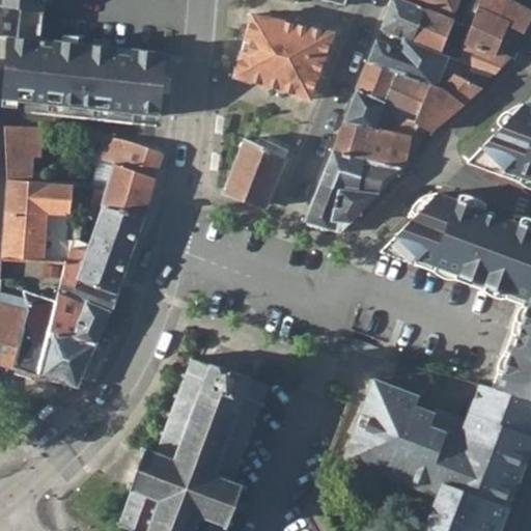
[(0,0),(0,34),(9,36),(25,37),(29,0),(0,0)]
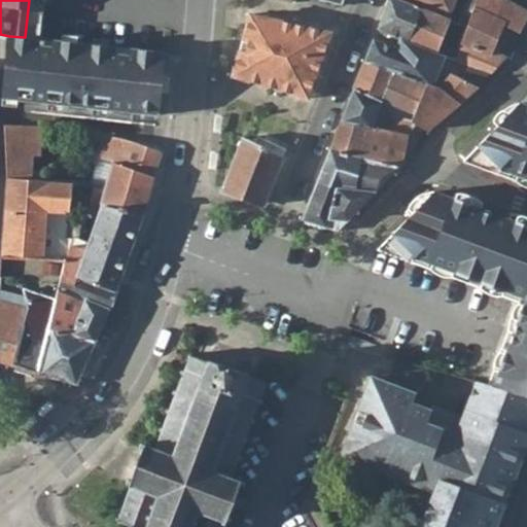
[(9,36),(8,49),(84,58),(162,66),(163,64),(164,53),(98,44),(38,38),(42,0),(29,0),(25,37),(9,36)]
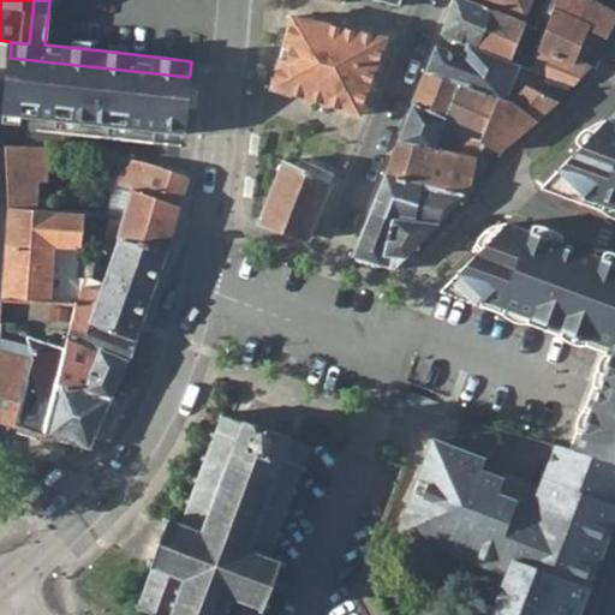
[(471,0),(453,0),(441,34),(466,42),(466,41),(526,65),(575,85),(587,72),(571,65),(537,52),(543,34),(545,28),(471,0)]
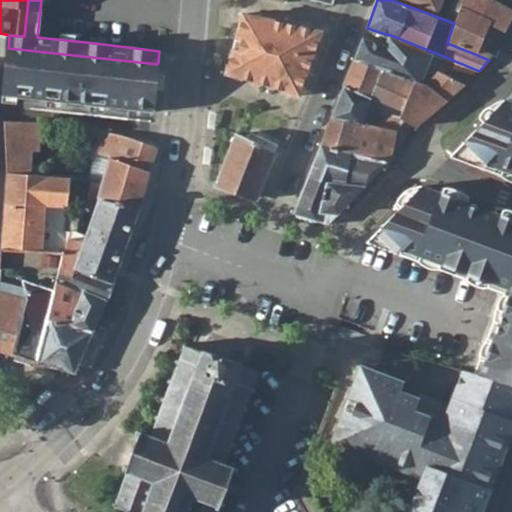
[(402,0),(438,14),(443,0),(402,0)]
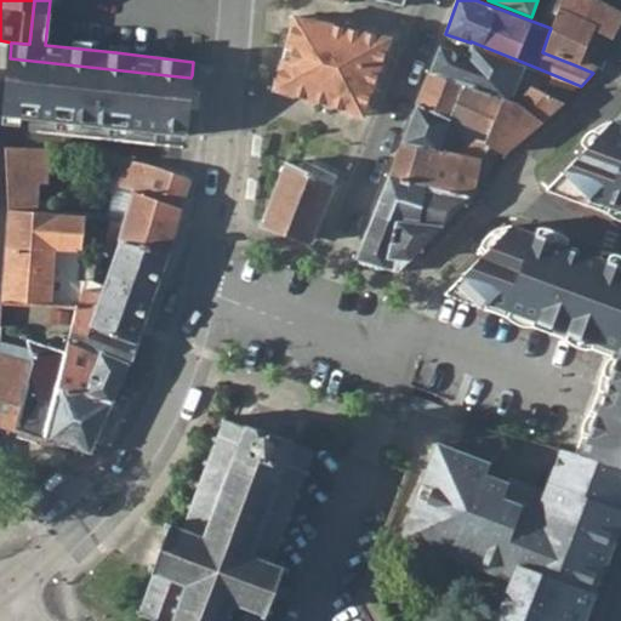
[(560,0),(551,28),(548,34),(542,52),(576,66),(581,58),(584,55),(593,29),(615,36),(620,26),(620,12),(599,0),(560,0)]
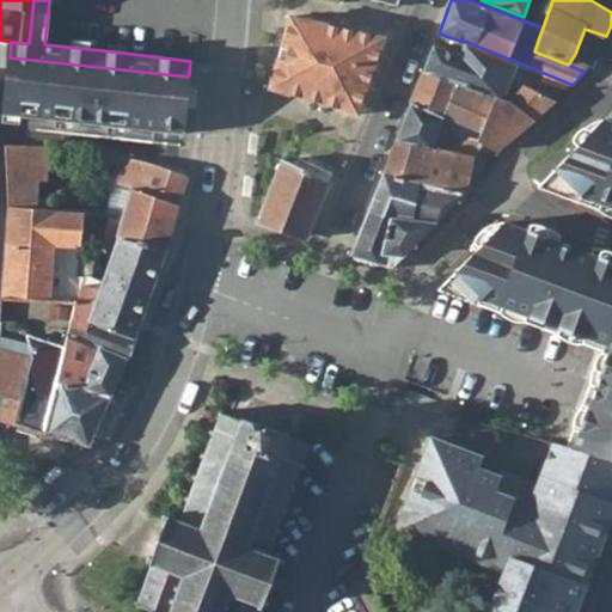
[(286,23),(268,83),(357,112),(387,38),(372,32),(367,31),(353,26),(350,32),(289,16),(286,23)]
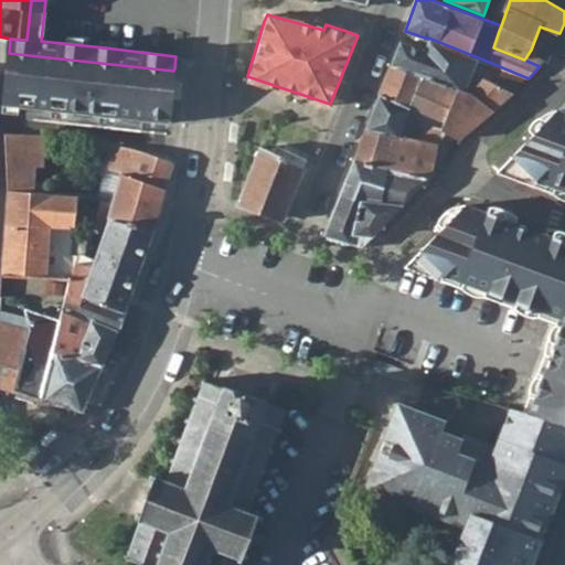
[(394,61),(392,65),(452,93),(475,103),(491,112),(519,88),(529,78),(483,60),(428,38),(428,39),(426,45),(424,51),(401,42),(394,61)]
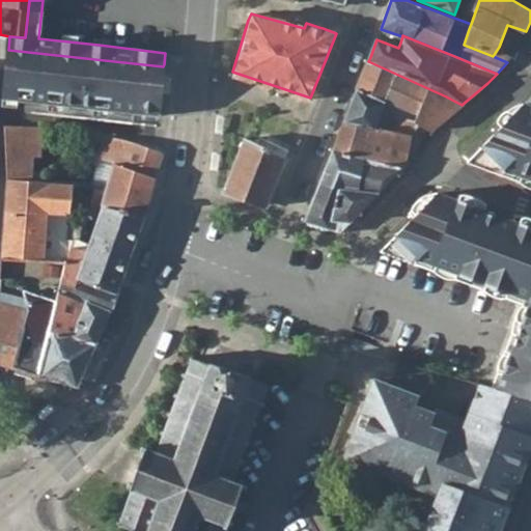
[(8,50),(3,99),(75,107),(157,116),(163,66),(85,58),(8,50)]
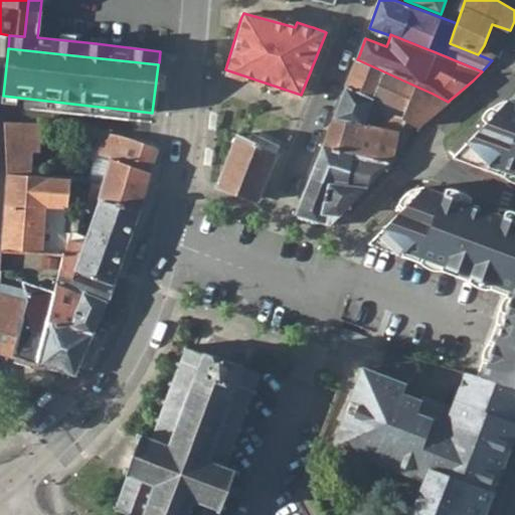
[(342,100),(335,118),(365,124),(399,132),(407,121),(417,127),(448,102),(433,94),(412,84),(357,59),(348,83),(342,100)]
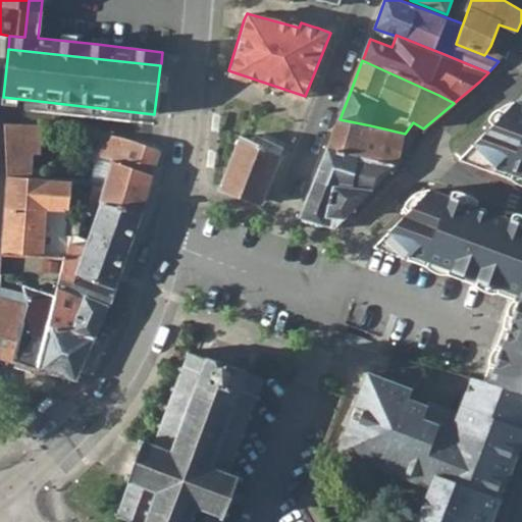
[(521,105),(514,102),(472,146),(494,167),(521,176),(521,105)]
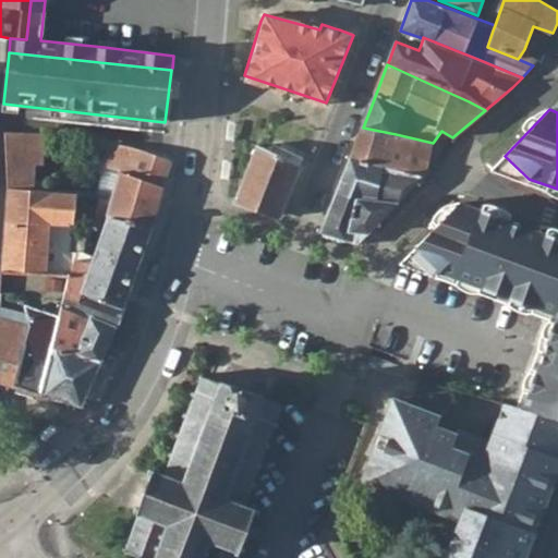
[(350,156),(338,191),(367,198),(388,203),(397,205),(420,180),(426,180),(433,143),(396,134),(363,128),(350,156)]
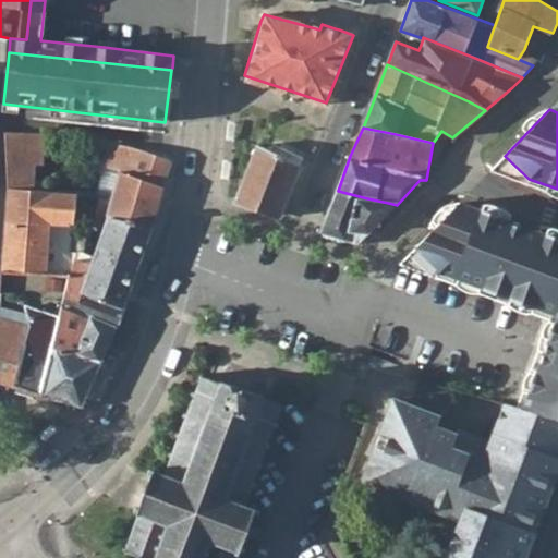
[(7,164),(8,190),(20,190),(36,192),(38,173),(38,161),(47,161),(47,134),(5,133),(7,147),(7,164)]
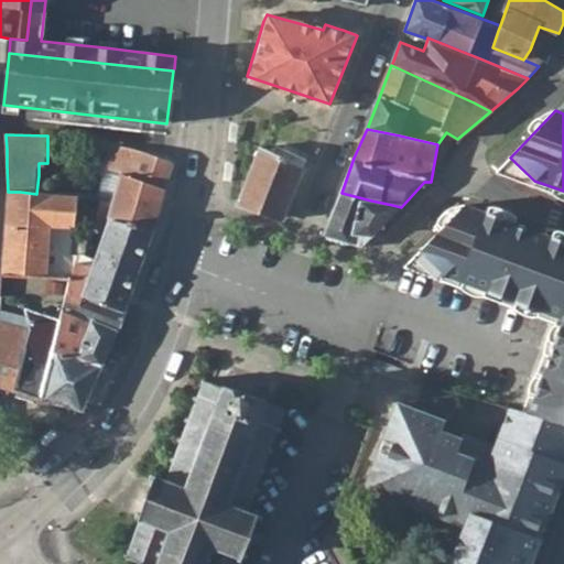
[(130,149),(101,142),(100,151),(106,152),(104,169),(110,171),(106,186),(101,202),(112,204),(121,175),(130,149)]
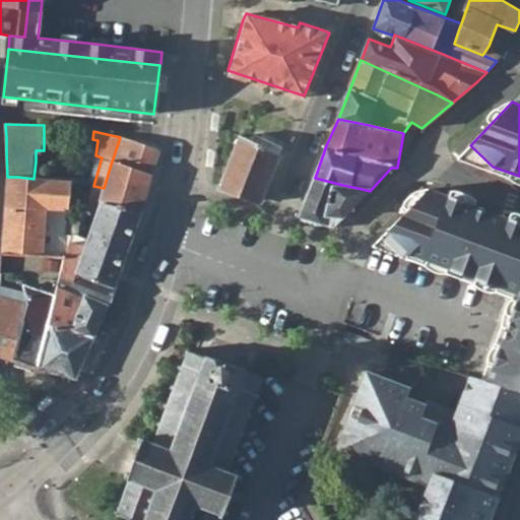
[(120,137),(112,161),(151,175),(160,150),(150,146),(127,139),(120,137)]
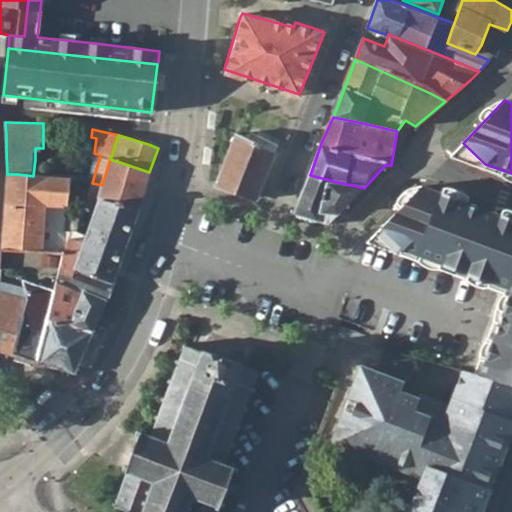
[(237,135),(236,138),(217,187),(258,200),(264,182),(266,177),(274,154),(269,152),(252,144),(237,135)]
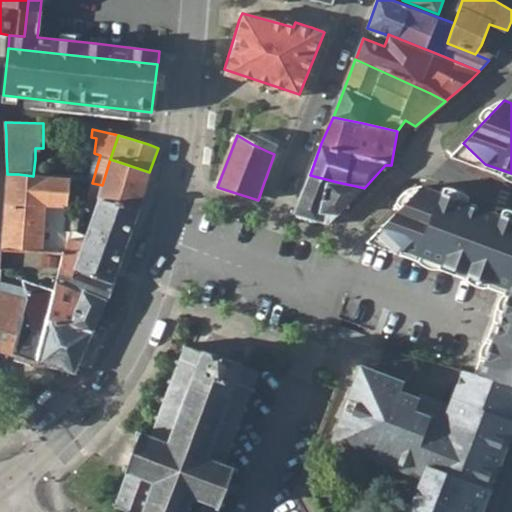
[(463,143),(454,153),(485,164),(463,143)]
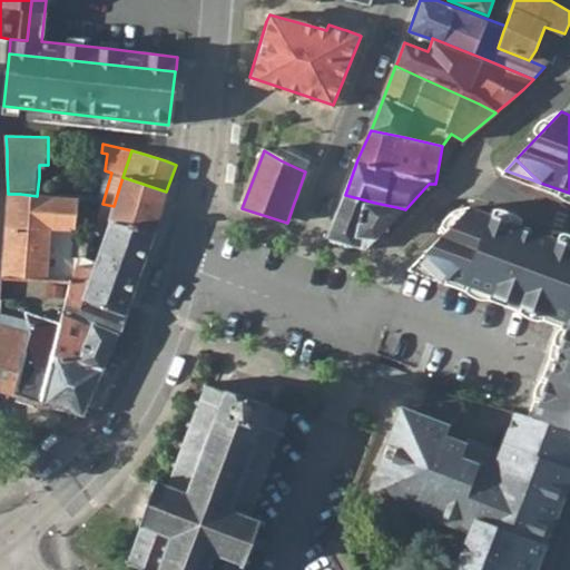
[(114,206),(109,222),(156,232),(161,214),(168,193),(166,192),(123,177),(114,206)]
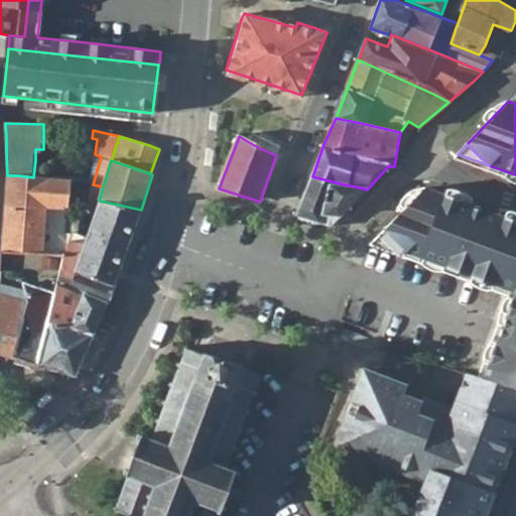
[(4,209),(0,253),(9,253),(42,256),(45,209),(68,210),(72,180),(45,178),(33,177),(18,175),(7,175),(6,192),(5,194),(4,209)]
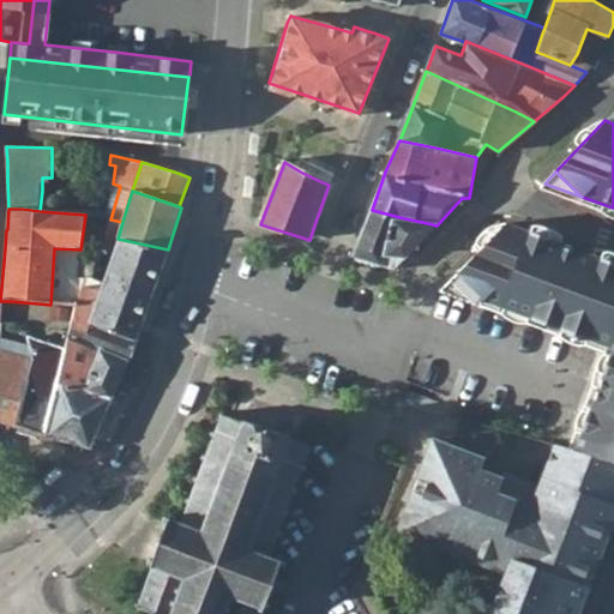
[(404,218),(372,210),(366,226),(355,256),(395,270),(405,259),(420,242),(437,226),(427,223),(404,218)]
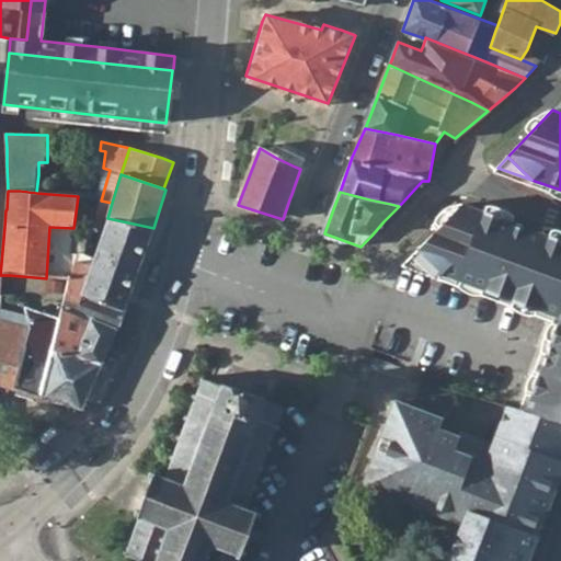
[(106,221),(94,259),(138,274),(153,228),(107,218),(112,203),(101,201),(99,199),(93,218),(106,221)]
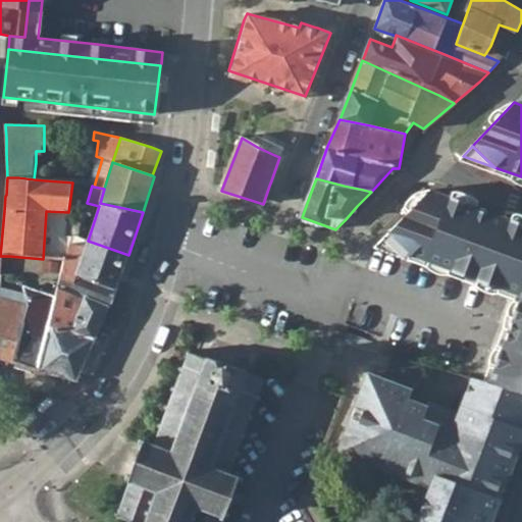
[(521,224),(430,191),(387,233),(410,256),(508,292),(513,277),(521,280),(521,293),(521,297),(499,356),(488,384),(521,394),(521,224)]
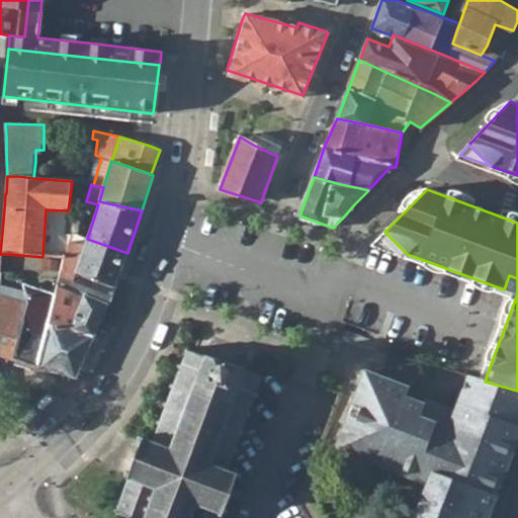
[(407,254),(384,232),(375,242),(407,254)]
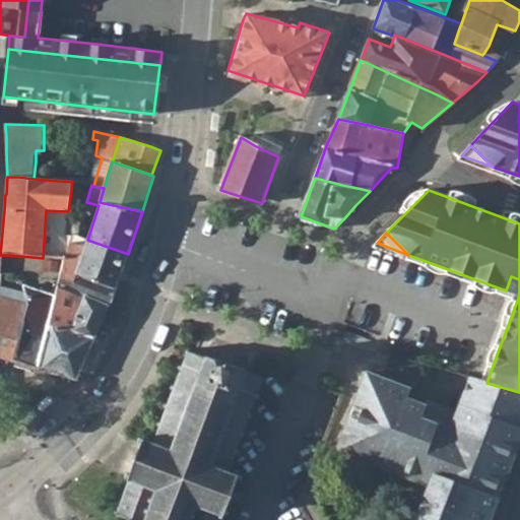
[(63,259),(57,288),(83,298),(92,302),(109,307),(117,285),(128,254),(87,240),(83,256),(63,250),(61,259),(63,259)]
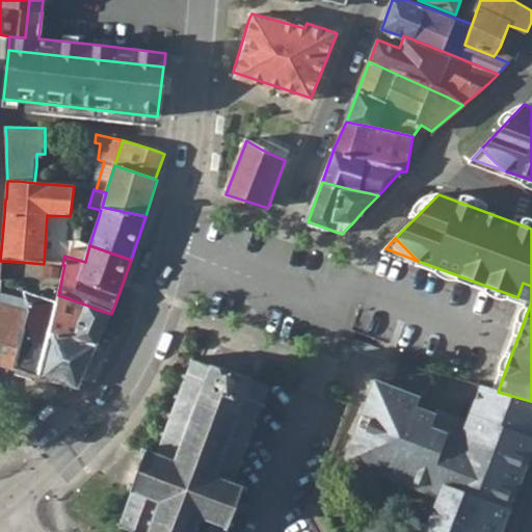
[(0,261),(0,263),(0,281),(22,282),(48,284),(44,314),(26,311),(24,320),(21,338),(16,366),(14,370),(42,379),(50,336),(58,295),(64,265),(62,265),(44,264),(9,261),(0,261)]
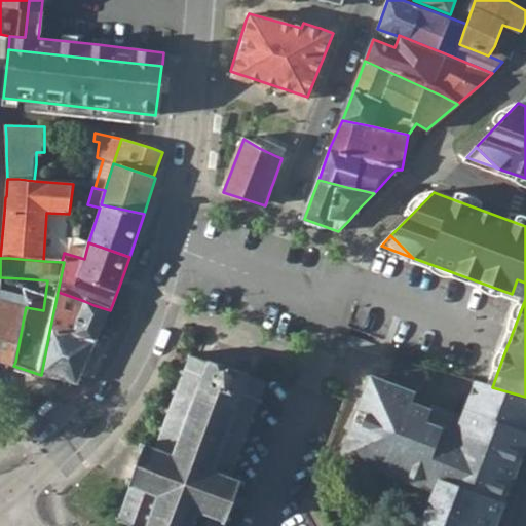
[(525,283),(517,279),(512,294),(525,299),(525,295),(525,283)]
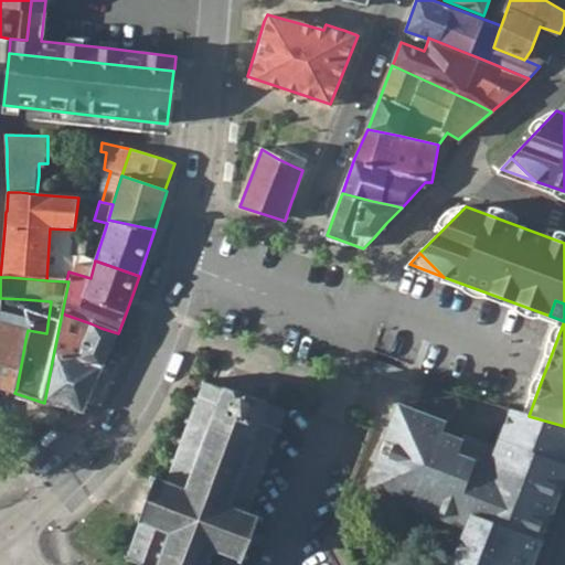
[(53,356),(44,403),(83,414),(88,400),(100,373),(104,366),(113,344),(118,333),(100,328),(91,323),(62,313),(53,356)]
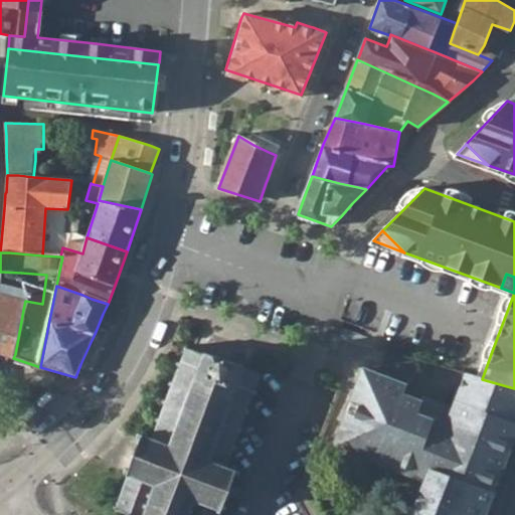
[(25,301),(0,296),(0,354),(13,358),(15,354),(20,327),(23,310),(25,301)]
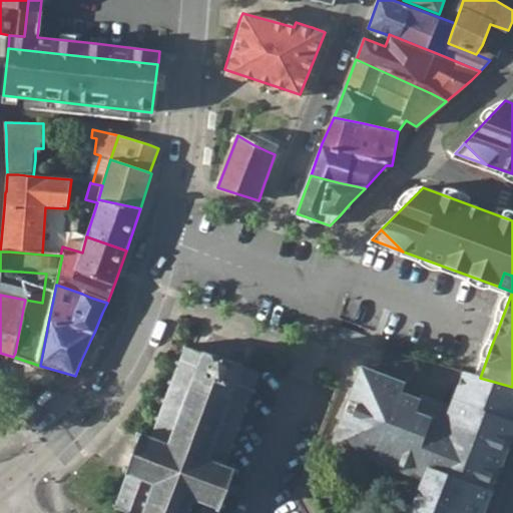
[(215,512),(217,511),(219,512),(220,508),(224,510),(226,507),(221,505),(233,473),(238,475),(239,471),(235,470),(236,466),(232,465),(231,468),(224,465),(230,448),(234,450),(235,446),(232,445),(237,430),(240,431),(242,428),(239,427),(244,413),(247,414),(249,408),(246,407),(251,393),(255,394),(257,391),(252,389),(258,377),(261,379),(262,376),(259,375),(260,372),(257,371),(254,374),(242,369),(243,366),(203,351),(202,354),(189,350),(190,347),(187,345),(186,349),(183,347),(181,351),(184,352),(180,362),(178,361),(176,365),(179,367),(173,381),(170,380),(169,384),(171,385),(166,400),(163,398),(161,402),(165,403),(159,417),(156,416),(154,420),(158,421),(151,438),(145,435),(146,431),(143,430),(141,434),(137,432),(136,436),(140,437),(128,468),(124,467),(123,471),(126,472),(125,476),(127,476),(117,504),(114,503),(113,506),(115,507),(114,511),(118,512),(119,508),(131,512),(215,512)]
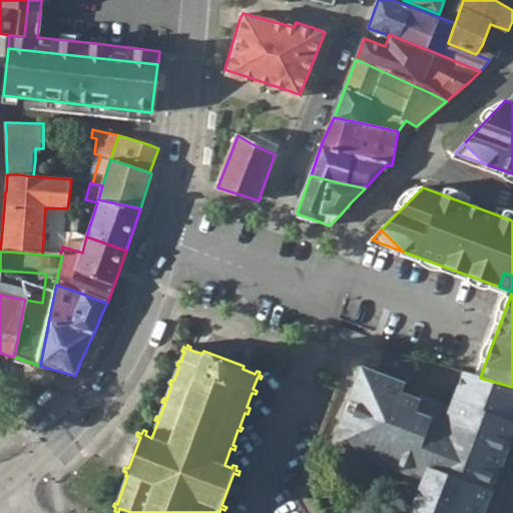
[(512,387),(480,378),(463,373),(456,392),(450,407),(420,395),(418,401),(400,393),(403,385),(361,369),(344,413),(330,446),(422,481),(411,509),(406,507),(403,512),(481,512),(497,472),(512,430),(512,423),(510,423),(512,415),(512,387)]
